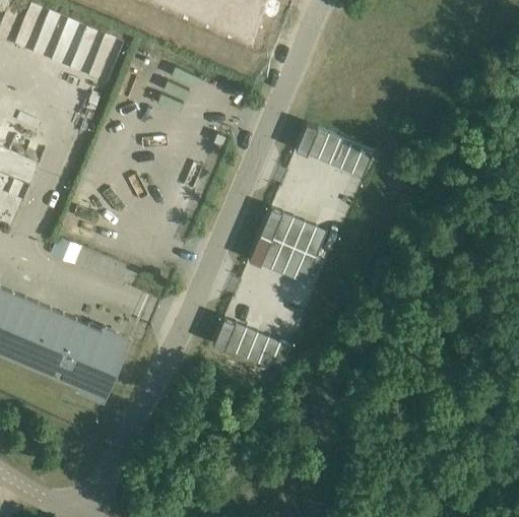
[(126,0),(253,54),(275,0),(126,0)]
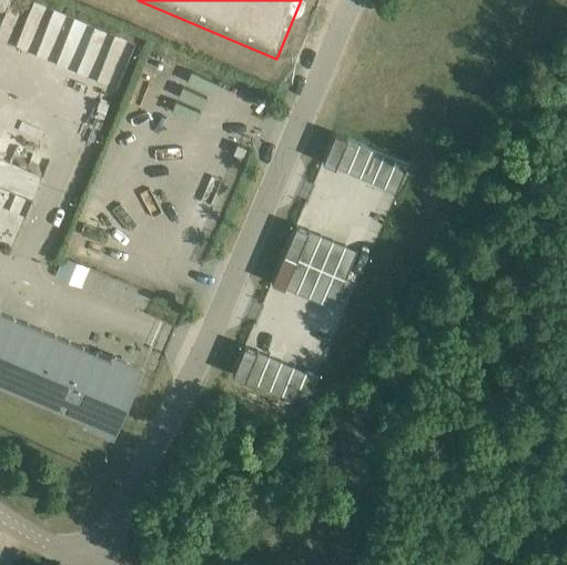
[(336,135),(324,164),(397,195),(409,167),(336,135)]
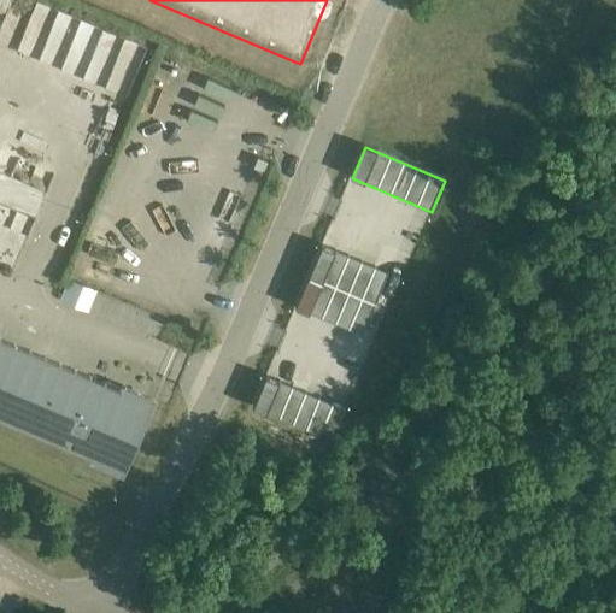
[(322,247),(297,310),(362,337),(388,275),(322,247)]
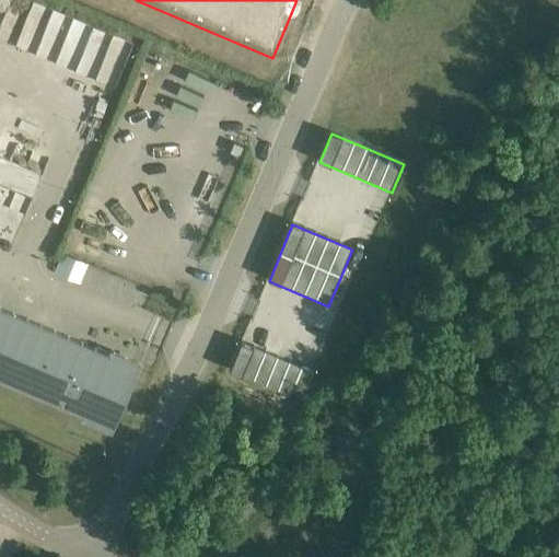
[(56,277),(82,282),(85,263),(60,258),(56,277)]
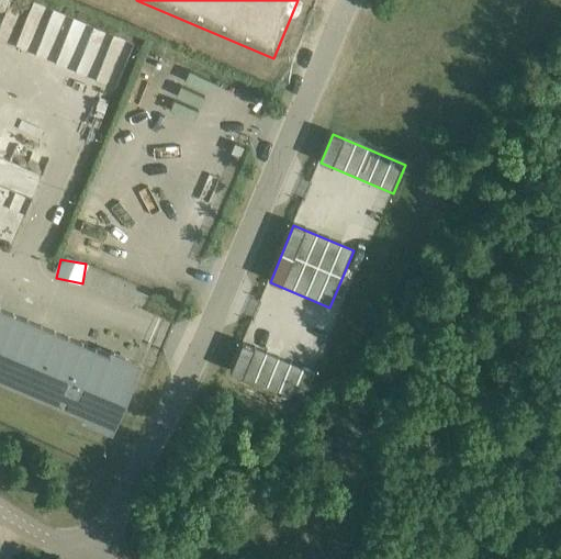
[(141,367),(0,308),(0,382),(85,418),(83,422),(112,434),(141,367)]
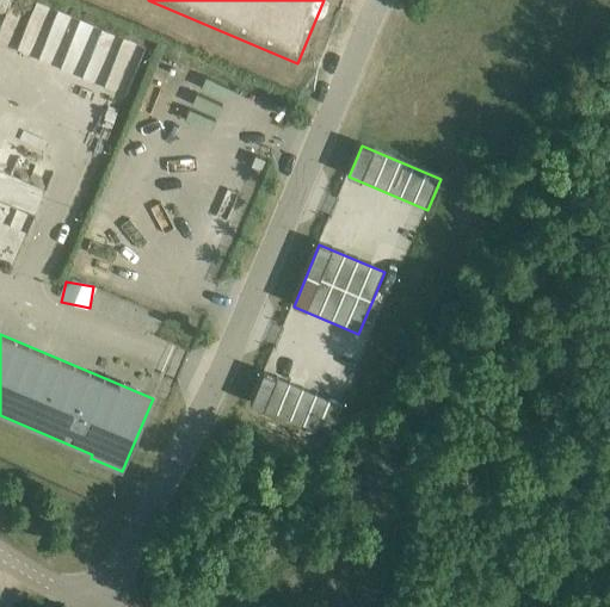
[(264,375),(252,404),(316,433),(322,419),(336,425),(343,408),(264,375)]
